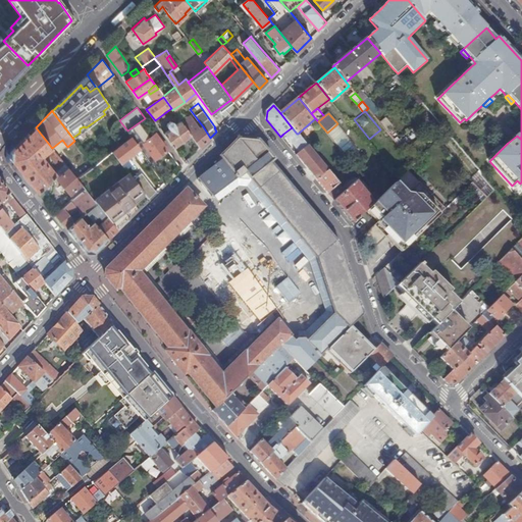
[(469,123),(474,118),(476,116),(473,113),(471,115),(466,120),(469,123)]
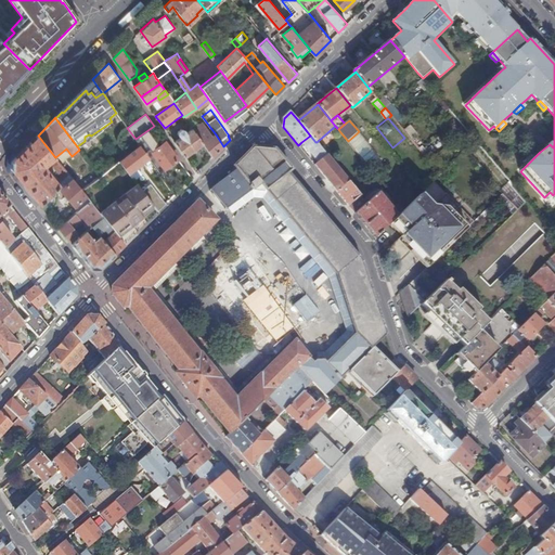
[(154,126),(136,139),(140,145),(144,151),(151,147),(146,140),(158,131),(154,126)]
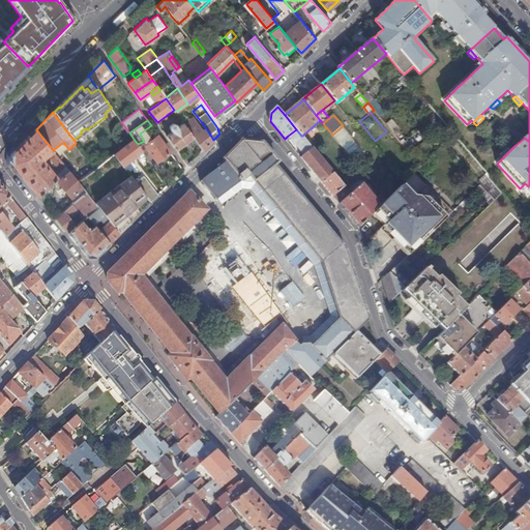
[(185,125),(194,138),(203,150),(213,140),(206,128),(203,130),(199,124),(197,125),(193,120),(185,125)]
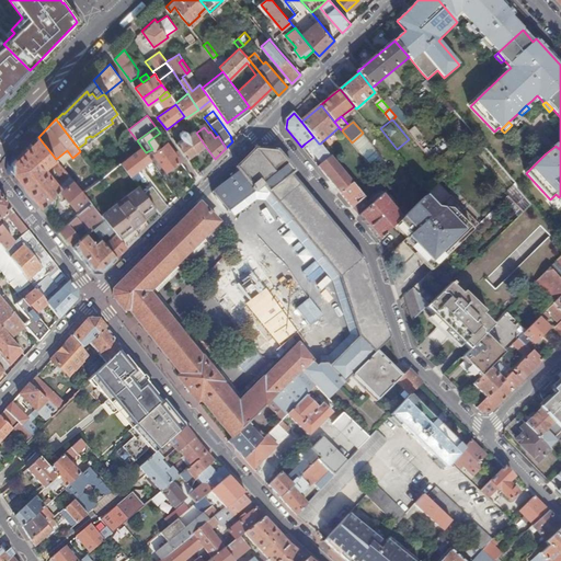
[(182,139),(176,144),(186,158),(205,146),(196,133),(194,130),(189,135),(186,130),(183,130),(180,133),(180,136),(182,139)]
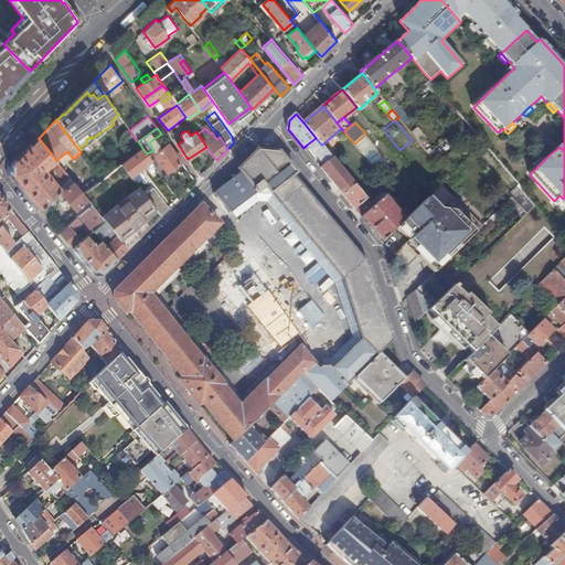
[(363,136),(354,144),(379,173),(388,166),(363,136)]
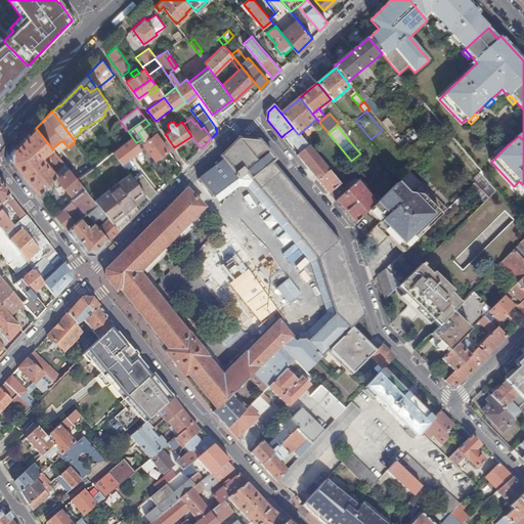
[(36,128),(12,151),(11,160),(38,193),(52,180),(54,176),(66,165),(55,153),(50,157),(57,167),(53,171),(41,156),(51,147),(43,137),(36,128)]
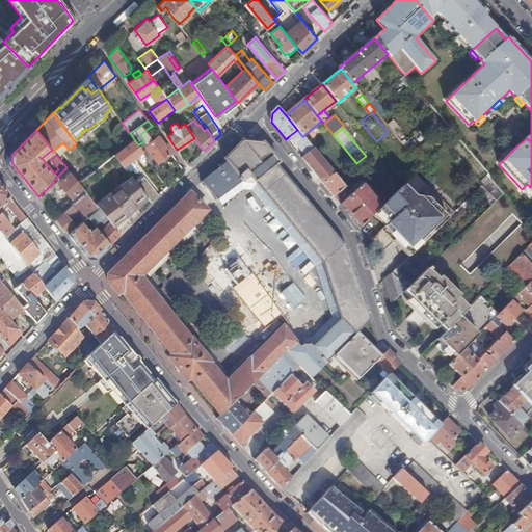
[(304,156),(302,158),(323,183),(335,175),(314,149),(309,142),(303,136),(302,136),(297,130),(289,136),(291,138),(304,156)]
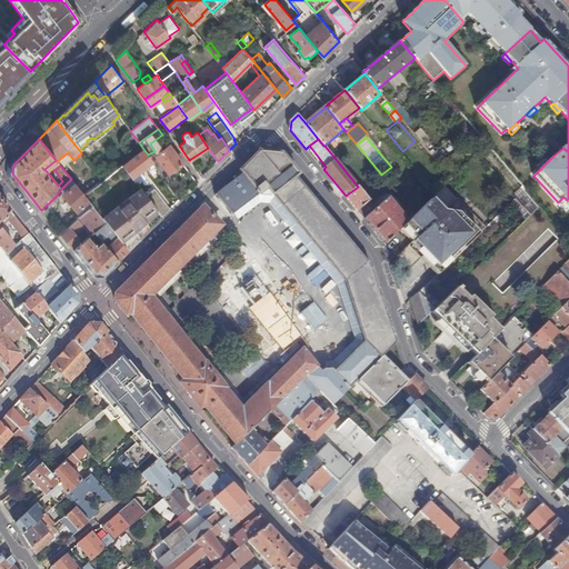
[(156,155),(169,173),(183,163),(170,145),(156,155)]
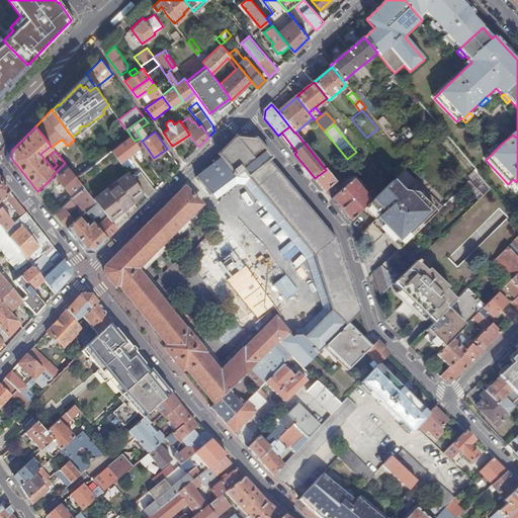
[(135,141),(131,136),(111,150),(120,162),(140,147),(135,141)]
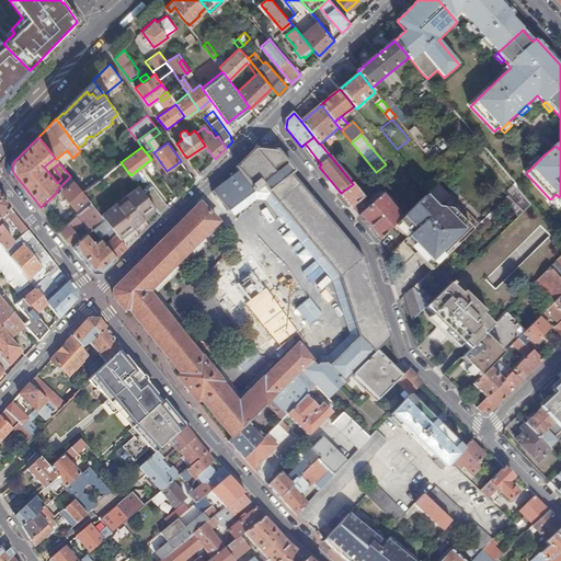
[(174,365),(182,376),(179,378),(198,402),(202,400),(214,415),(232,439),(247,425),(267,405),(301,370),(317,387),(329,399),(352,376),(375,353),(390,338),(366,264),(323,214),(292,174),(295,172),(278,152),(255,150),(237,169),(240,172),(214,192),(179,227),(136,270),(114,292),(114,298),(125,311),(130,311),(174,365)]
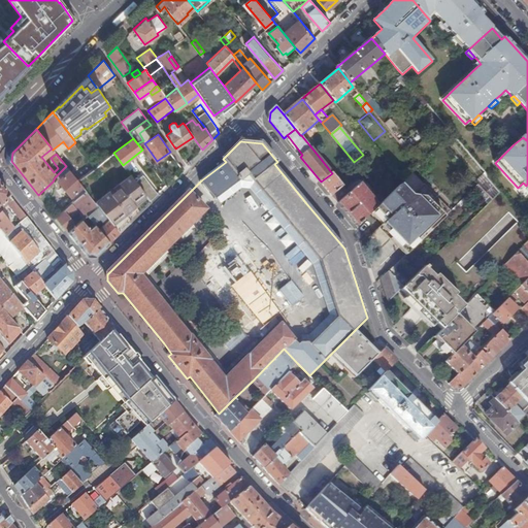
[(501,157),(507,151),(505,149),(498,155),(501,157)]
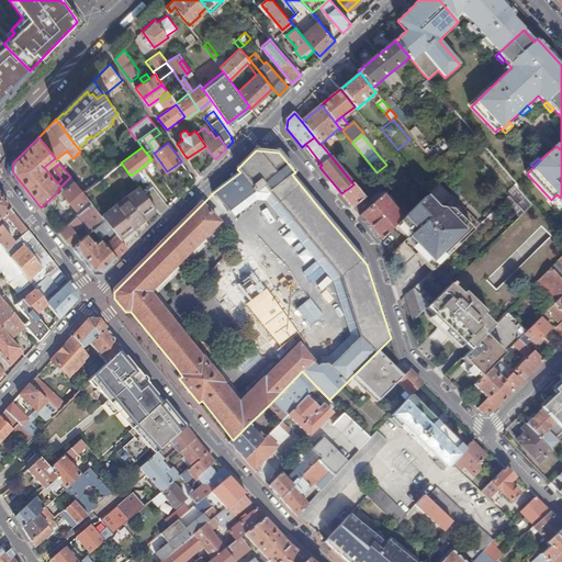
[(76,210),(76,209),(80,213),(91,204),(82,192),(74,181),(62,192),(76,210)]
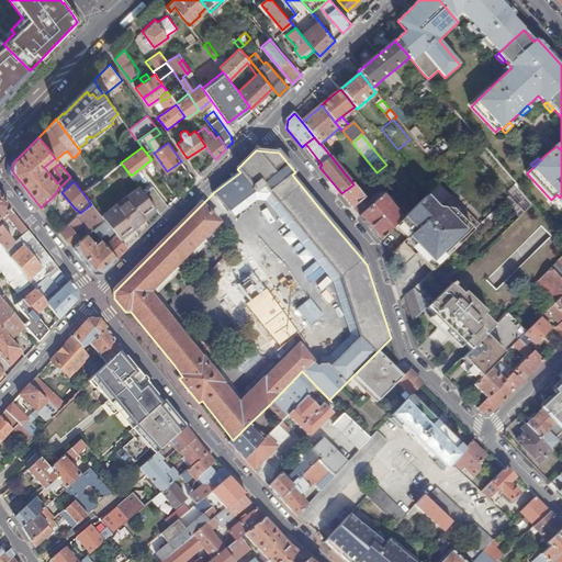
[(364,183),(358,190),(366,199),(368,202),(374,195),(364,183)]
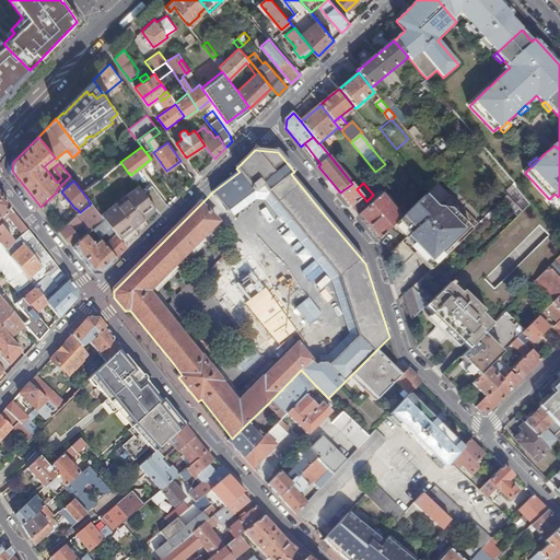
[(391,253),(404,266),(419,251),(424,246),(432,254),(428,258),(434,266),(478,224),(438,183),(427,195),(408,211),(401,218),(397,222),(409,235),(391,253)]
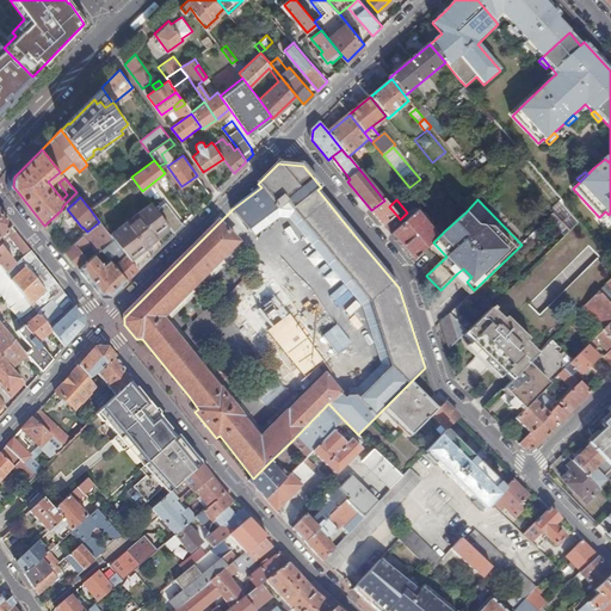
[(384,201),(371,210),(384,227),(397,216),(389,207),(384,201)]
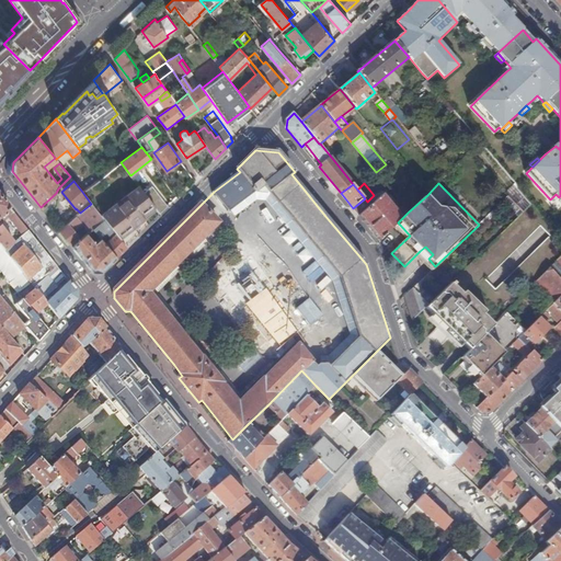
[(157,209),(139,185),(101,215),(104,219),(118,237),(119,236),(114,229),(125,220),(130,227),(132,225),(136,230),(157,209)]
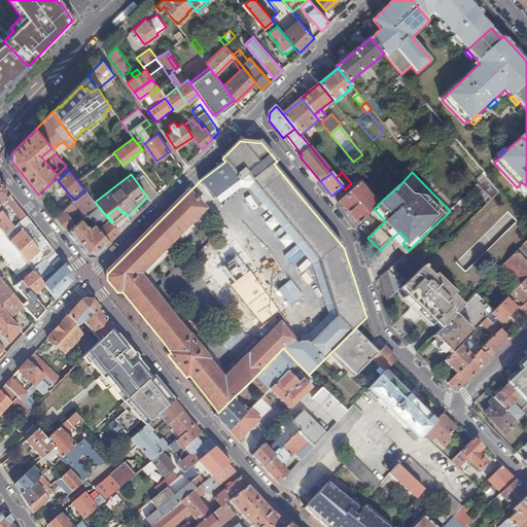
[(478,183),(476,185),(491,201),(500,191),(486,175),(478,183)]
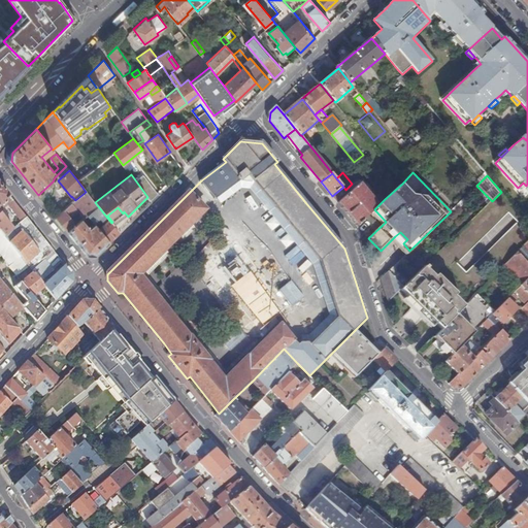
[(56,187),(53,182),(38,195),(45,203),(54,194),(56,187)]
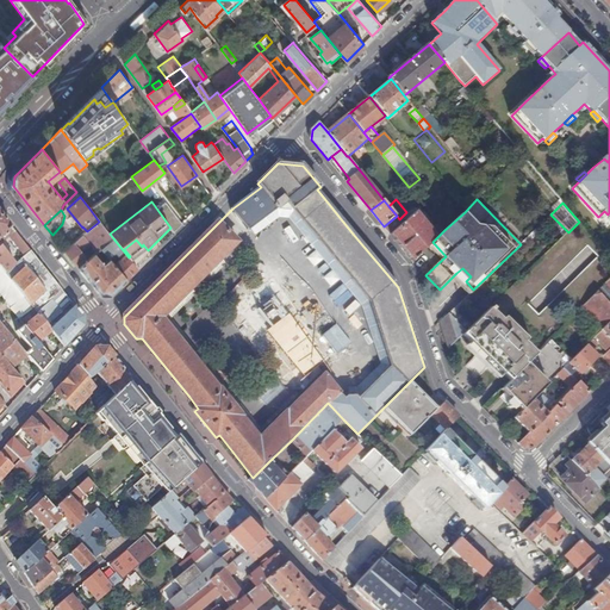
[(0,240),(2,243),(10,236),(22,250),(11,260),(1,247),(0,247),(0,266),(6,273),(31,250),(0,211),(0,240)]
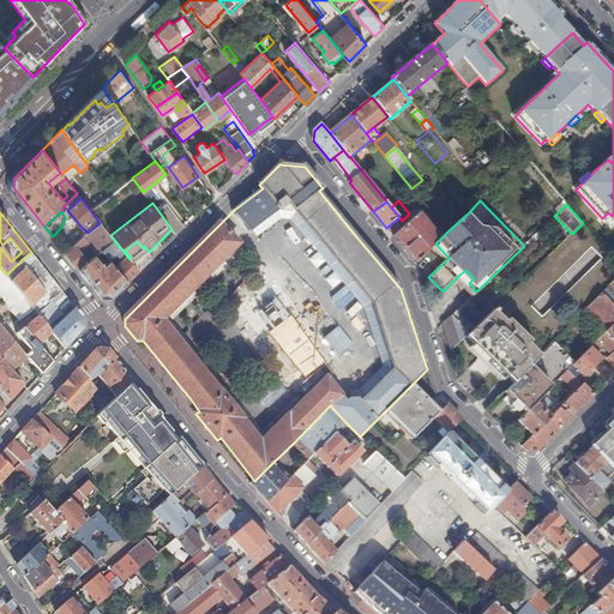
[(405,226),(393,236),(415,264),(435,244),(440,239),(419,214),(405,226)]
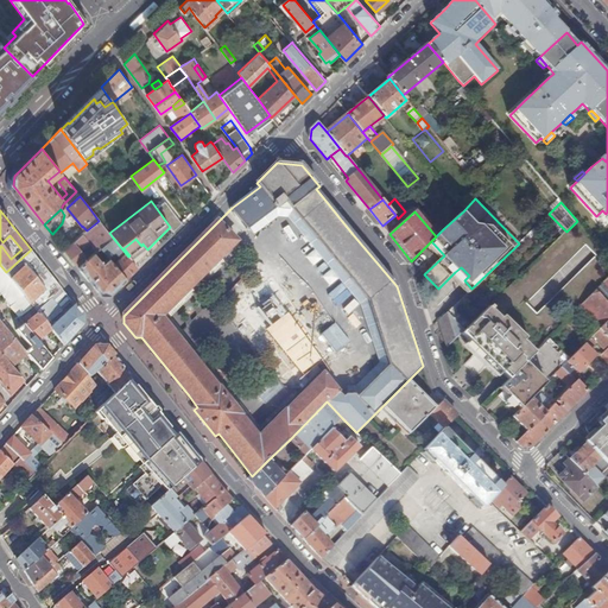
[(398,219),(396,215),(382,226),(390,234),(401,223),(398,219)]
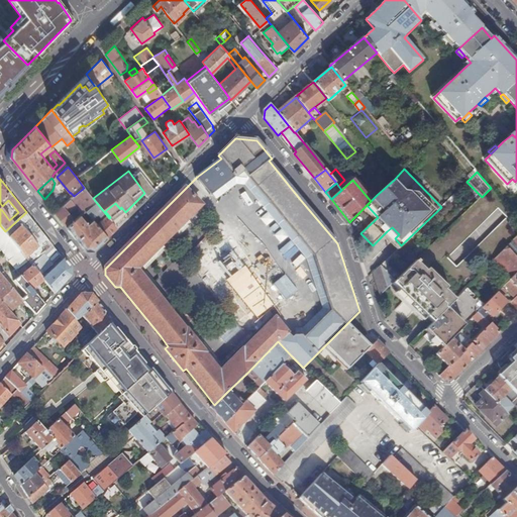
[(84,188),(74,196),(55,212),(67,226),(80,215),(85,210),(96,202),(93,198),(84,188)]
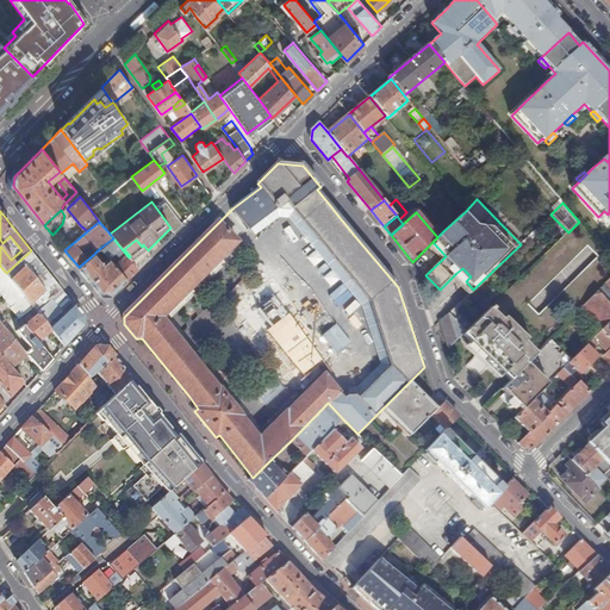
[(582,225),(496,309),(493,306),(467,331),(461,337),(509,383),(539,353),(509,322),(528,304),(592,238),(582,225)]
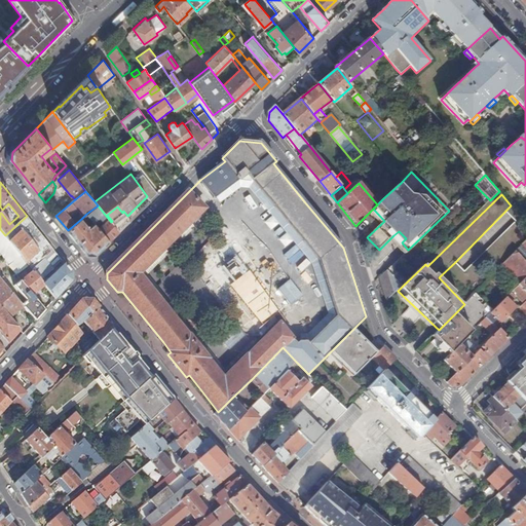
[(98,219),(103,224),(99,229),(109,241),(118,231),(111,222),(98,205),(86,214),(94,223),(98,219)]
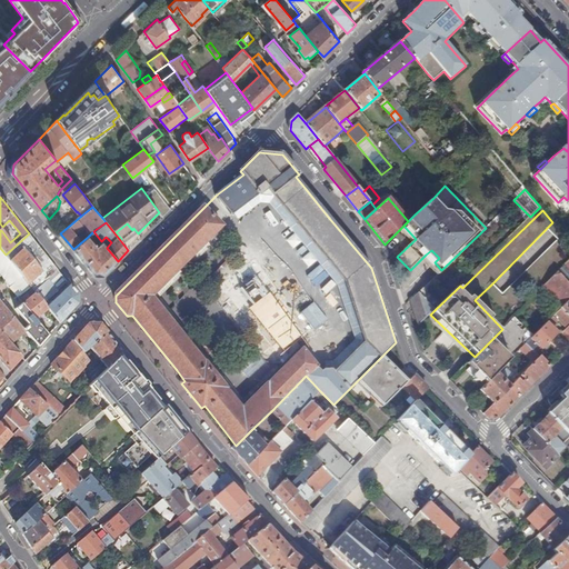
[(6,255),(7,257),(23,278),(31,289),(33,291),(36,293),(36,292),(49,280),(48,279),(58,270),(29,233),(6,255)]
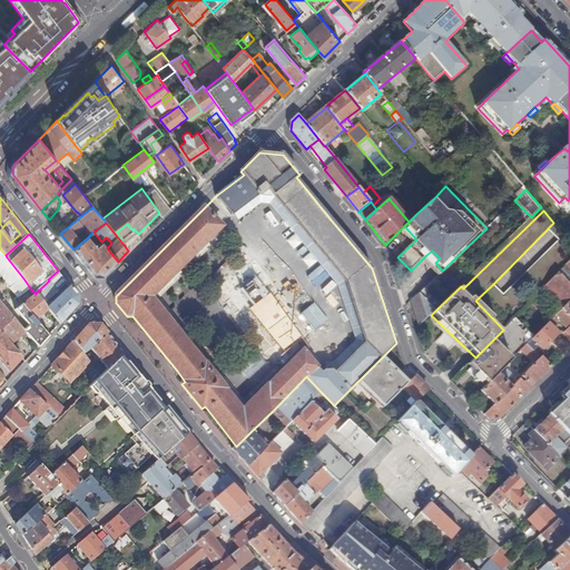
[(94,276),(102,276),(118,262),(107,248),(102,243),(97,248),(88,237),(74,249),(88,268),(94,276)]
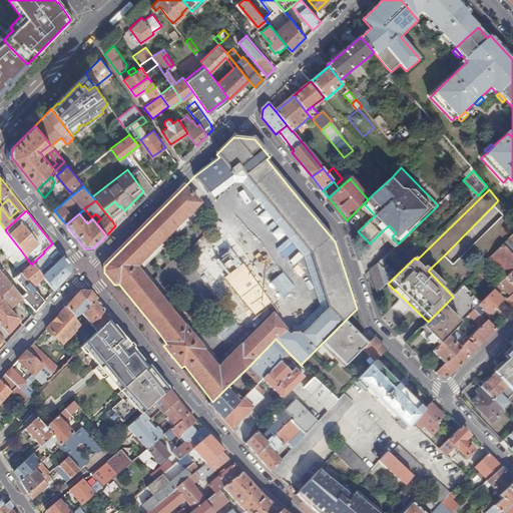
[(512,230),(512,217),(510,214),(456,268),(467,278),(489,255),(512,230)]
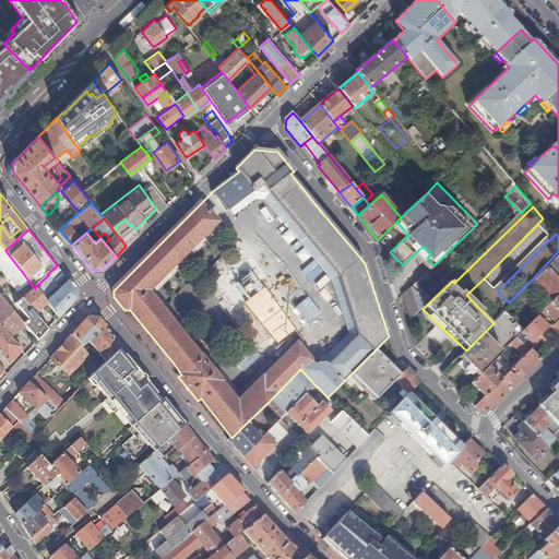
[(558,256),(548,268),(558,278),(558,256)]
